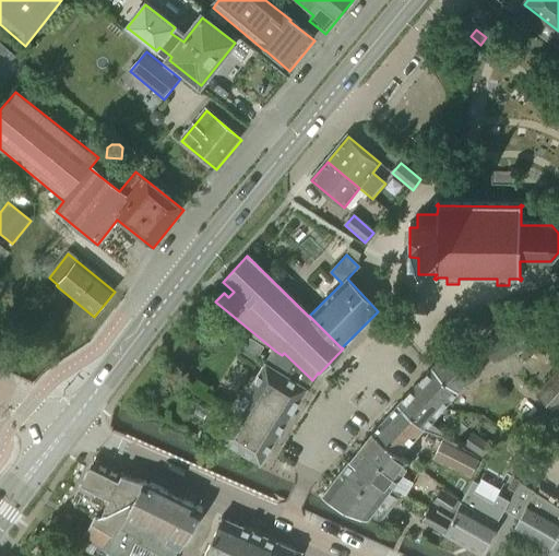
[(558,341),(558,317),(531,333),(539,352),(558,341)]
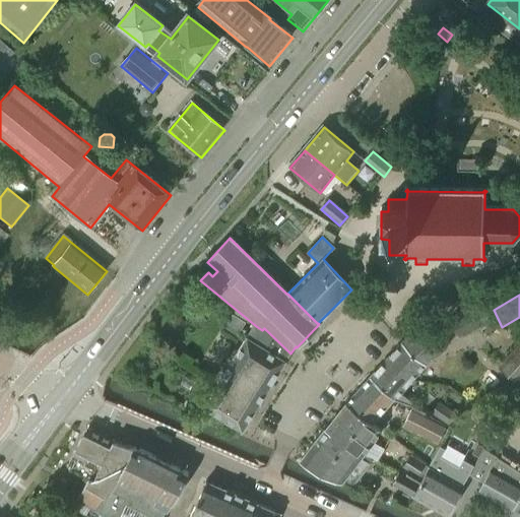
[(491,321),(480,304),(448,321),(458,339),(491,321)]
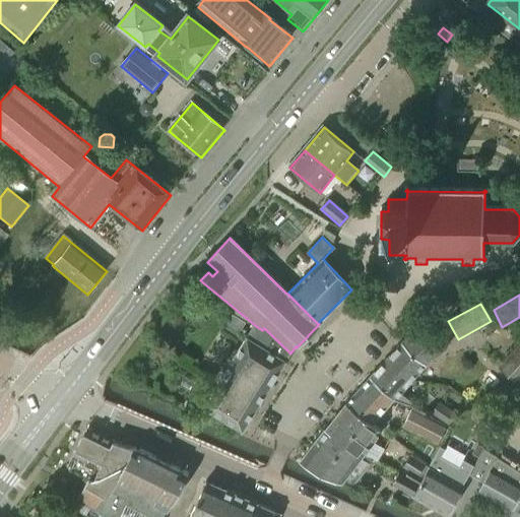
[(238,336),(246,324),(234,315),(224,328),(238,336)]
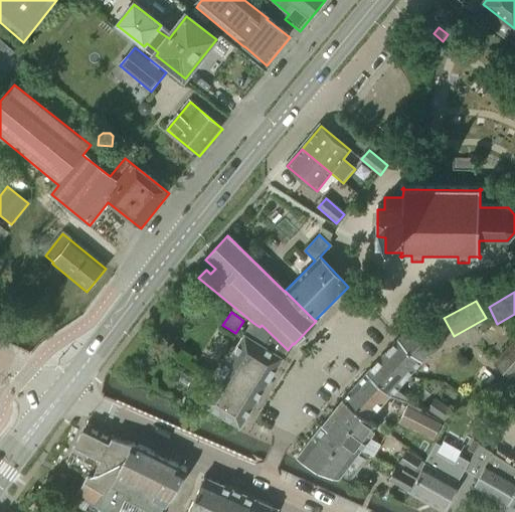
[(442,346),(421,321),(398,339),(381,357),(407,379),(418,365),(442,346)]
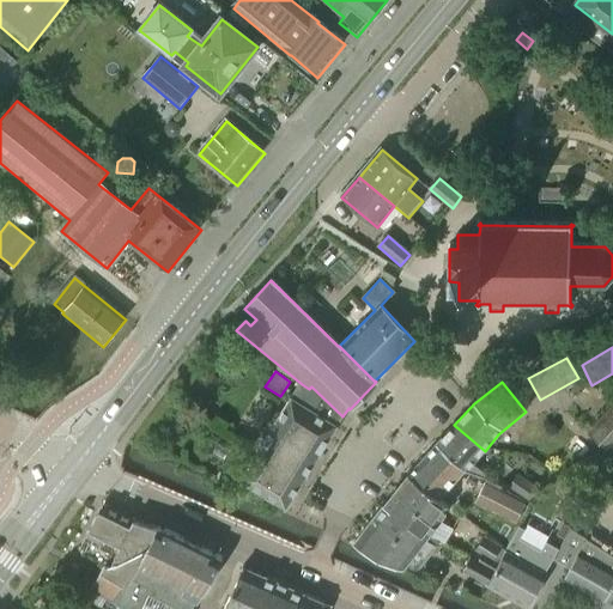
[(302,384),(241,482),(286,510),(337,427),(335,426),(341,415),(311,387),(309,389),(302,384)]
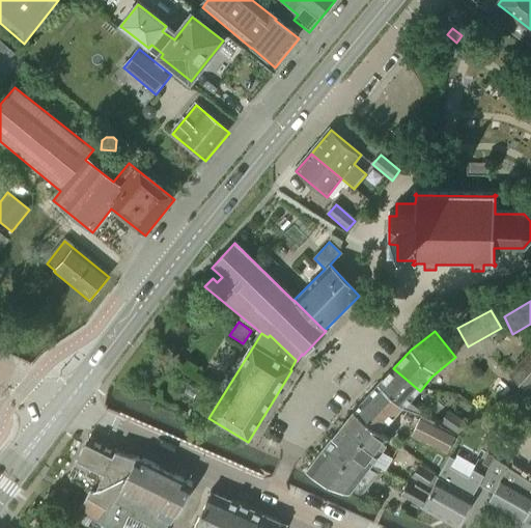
[(530,353),(509,378),(527,394),(530,388),(530,353)]
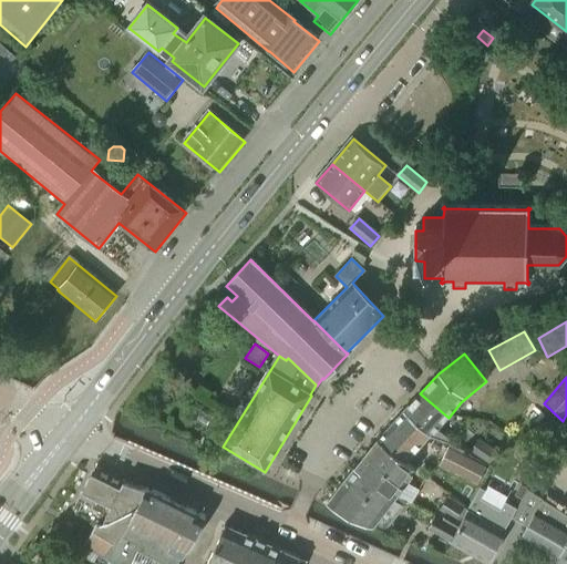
[(430,436),(435,439),(446,444),(450,440),(439,430),(449,418),(420,393),(403,412),(403,413),(430,436)]
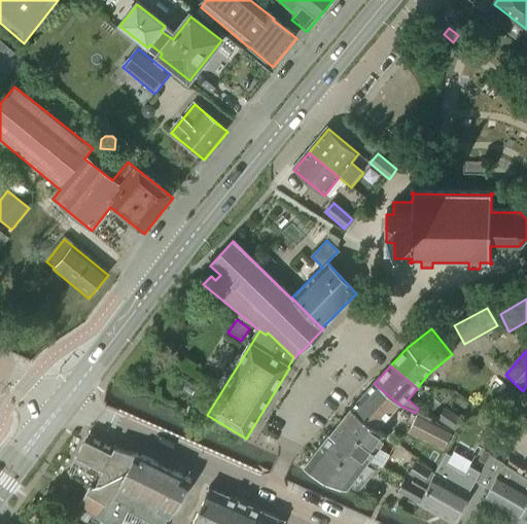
[(350,410),(377,430),(399,405),(375,384),(350,410)]
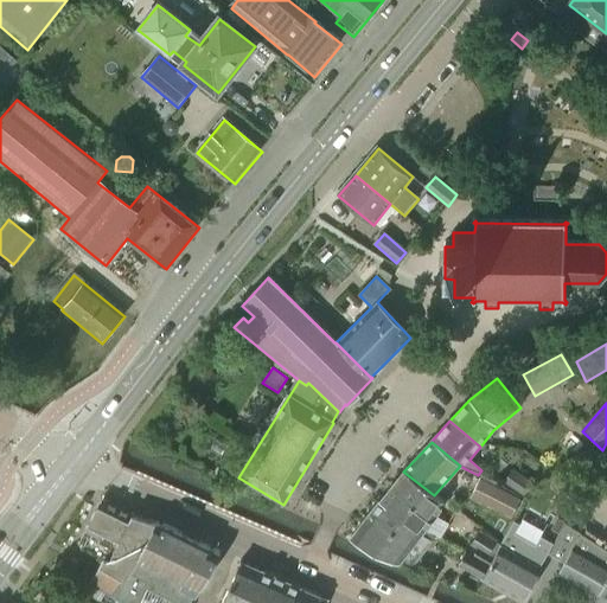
[(519,501),(480,481),(480,479),(478,475),(466,469),(462,479),(460,479),(460,480),(466,485),(478,487),(471,499),(511,519),(519,501)]
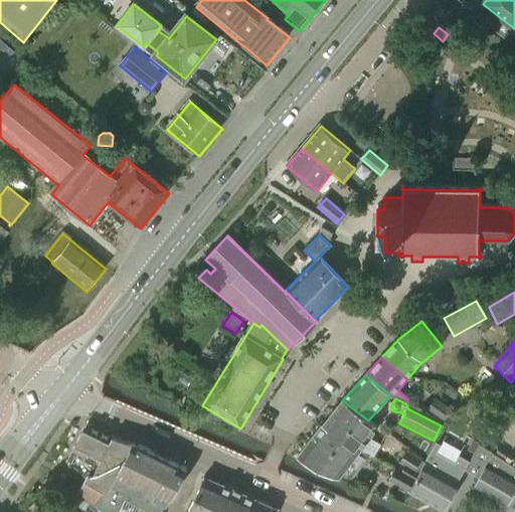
[(452,411),(435,399),(426,411),(444,423),(452,411)]
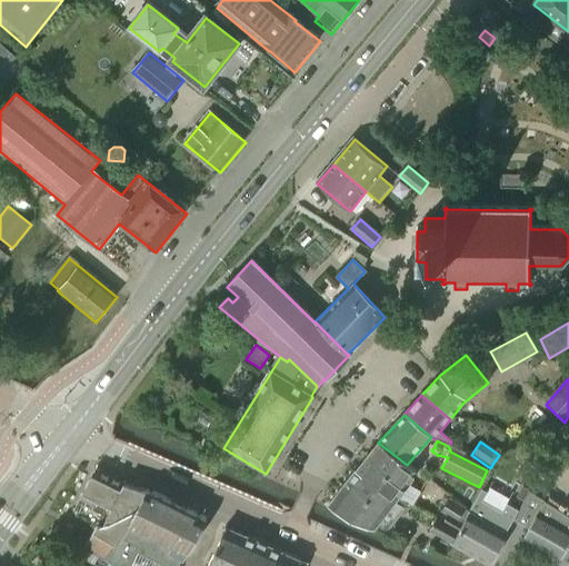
[(416,472),(407,465),(378,443),(367,457),(407,486),(416,472)]
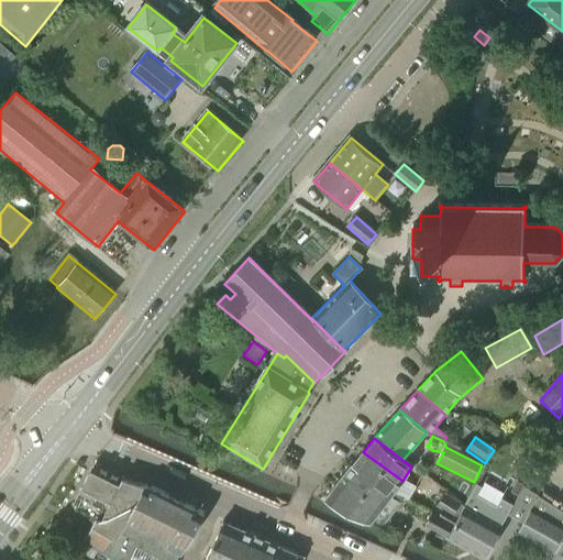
[(363,452),(352,467),(393,496),(394,494),(403,481),(363,452)]
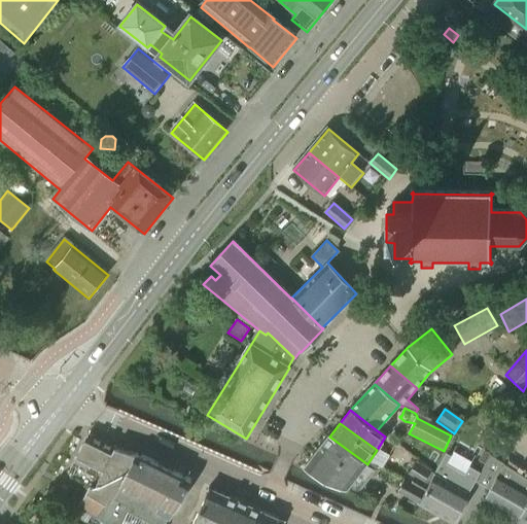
[(167,523),(170,519),(190,482),(142,458),(113,450),(88,435),(69,473),(70,478),(72,479),(69,486),(77,491),(74,497),(66,513),(83,523),(88,523),(91,518),(101,523),(167,523)]
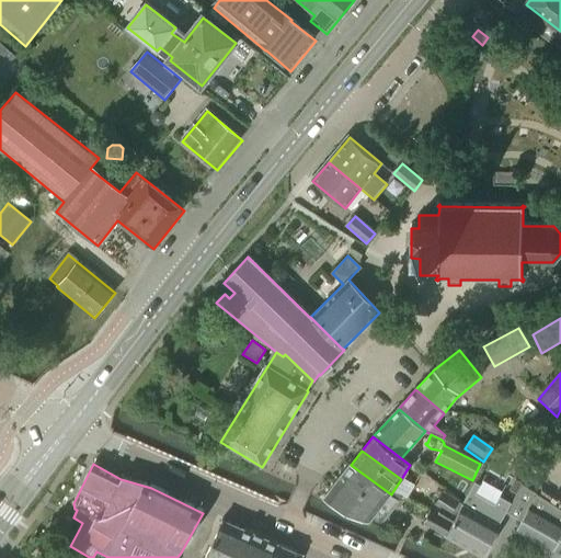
[(391,494),(351,465),(324,498),(369,522),(391,494)]
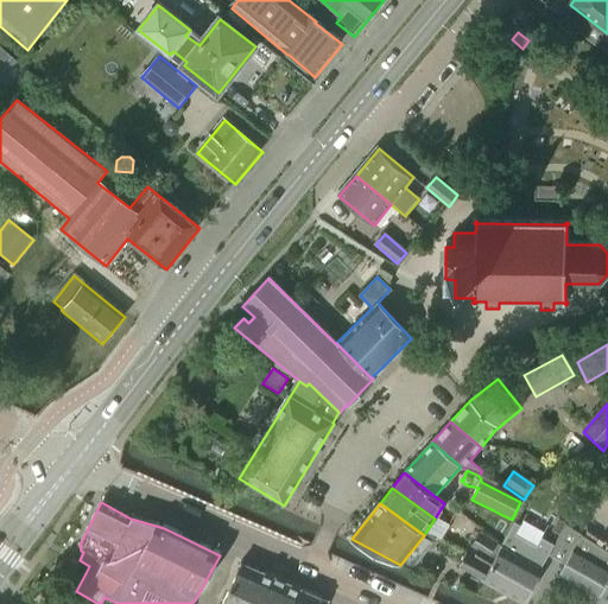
[(485,582),(483,583),(521,603),(525,603),(549,555),(565,565),(562,570),(564,579),(597,598),(599,596),(607,602),(607,546),(569,522),(556,542),(515,522),(504,547),(492,568),(492,567),(491,570),(491,571),(485,582)]
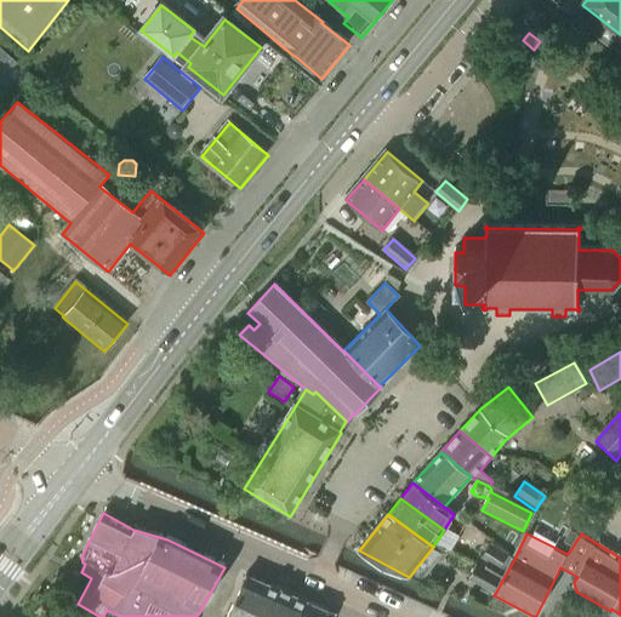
[(488,572),(502,580),(502,581),(514,559),(491,547),(484,560),(491,565),(488,572)]
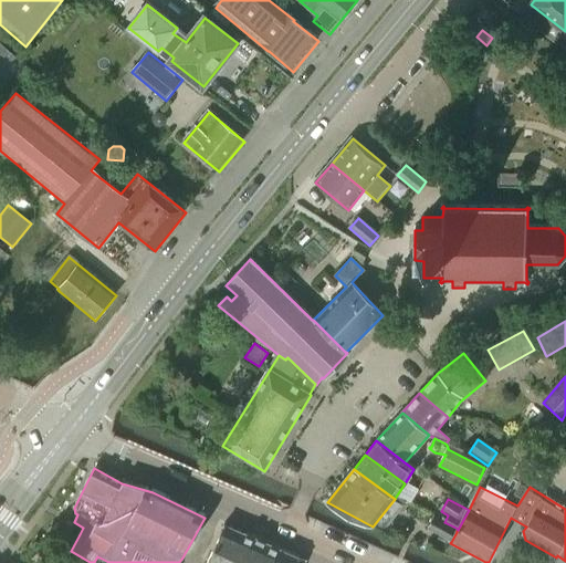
[(438,535),(451,542),(457,532),(457,531),(443,524),(435,520),(428,531),(438,535)]
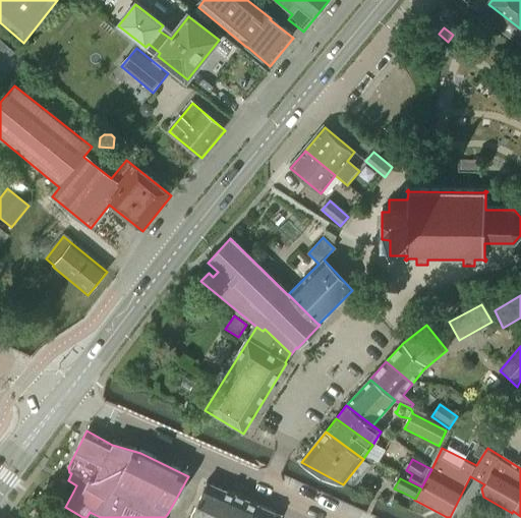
[(214,517),(226,493),(207,483),(190,517),(214,517)]
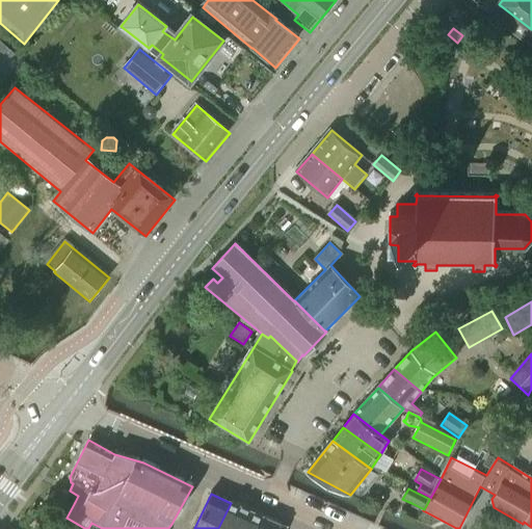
[(280,528),(281,526),(231,503),(218,528),(280,528)]
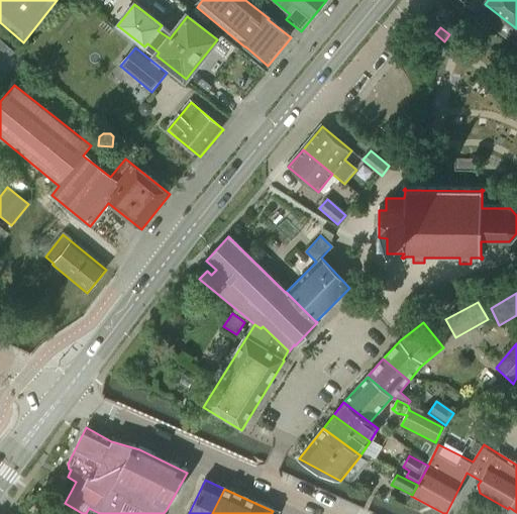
All buildings are outlined.
